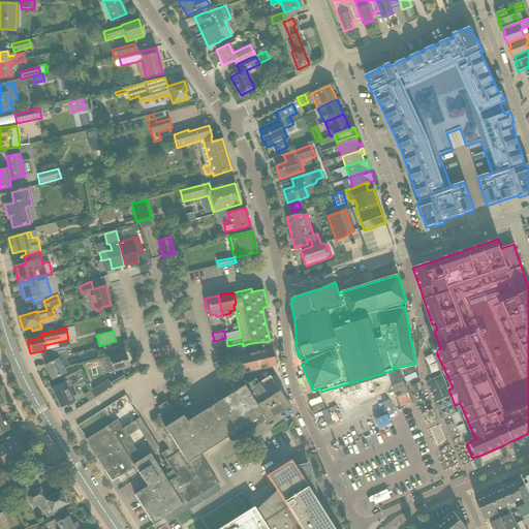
[(216,348),(227,346),(226,340),(225,338),(214,341),(216,348)]
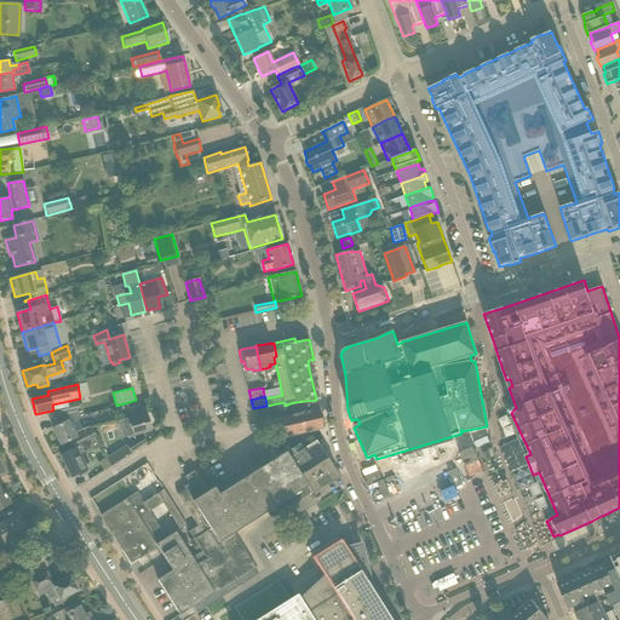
[(316,400),(296,402),(303,434),(323,429),(316,400)]
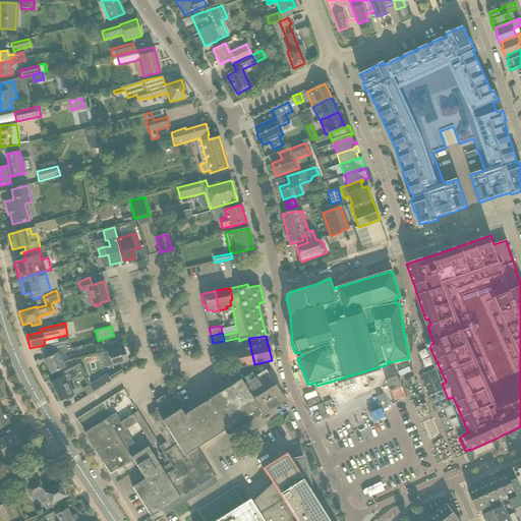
[(254,364),(248,338),(244,339),(246,348),(240,349),(239,341),(224,344),(214,346),(216,356),(234,352),(238,368),(254,364)]
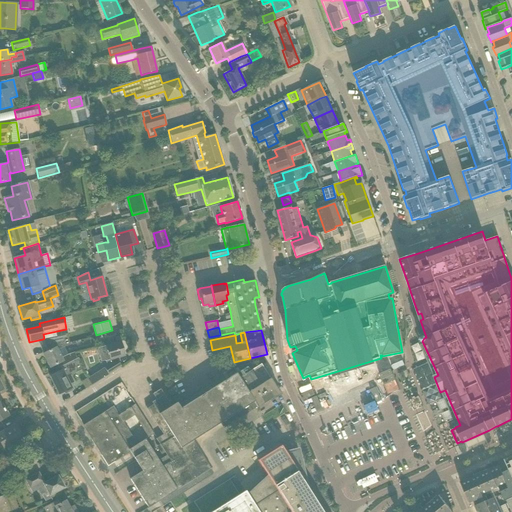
[(58,344),(69,341),(67,333),(44,338),(43,339),(45,346),(57,342),(57,344),(58,344)]
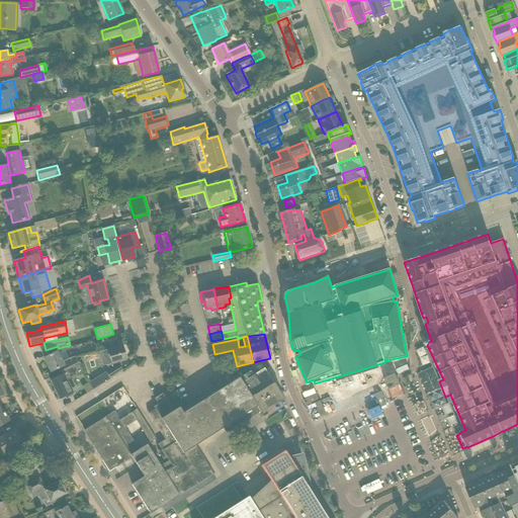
[(106,350),(110,364),(111,364),(112,368),(105,372),(109,378),(122,370),(118,364),(116,363),(126,360),(122,346),(106,350)]
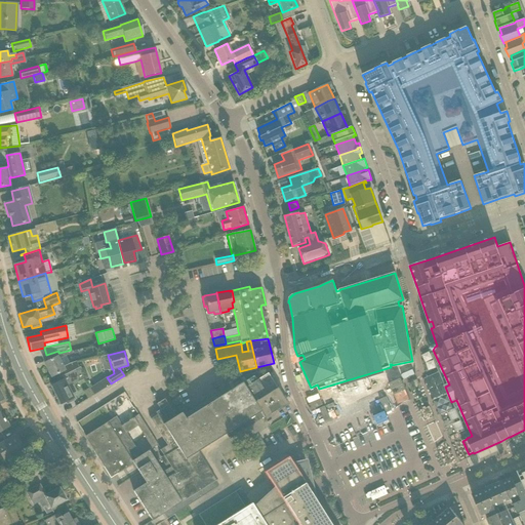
[(430,370),(437,366),(429,351),(421,355),(430,370)]
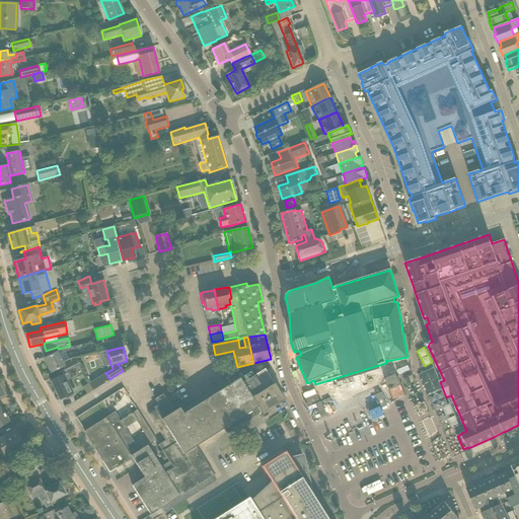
[(44,359),(51,372),(57,369),(59,373),(77,363),(75,357),(68,359),(62,363),(57,353),(44,359)]
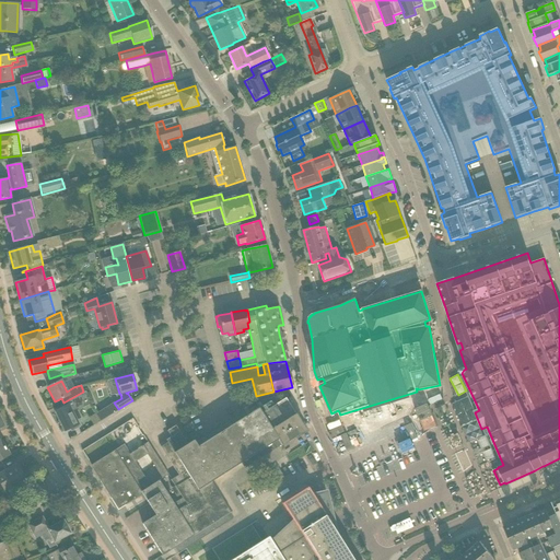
[(66,401),(68,405),(54,411),(63,431),(70,429),(71,431),(79,427),(77,421),(81,418),(77,409),(91,403),(85,392),(83,392),(66,401)]
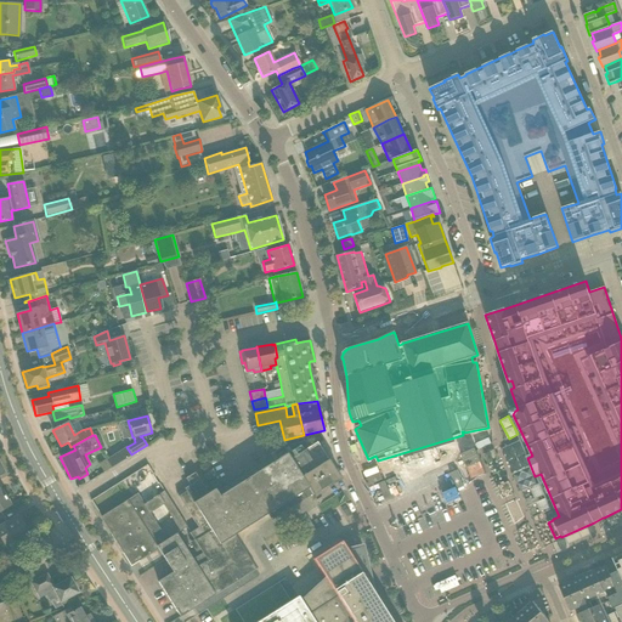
[(290,459),(309,488),(312,495),(340,478),(317,442),(290,459)]
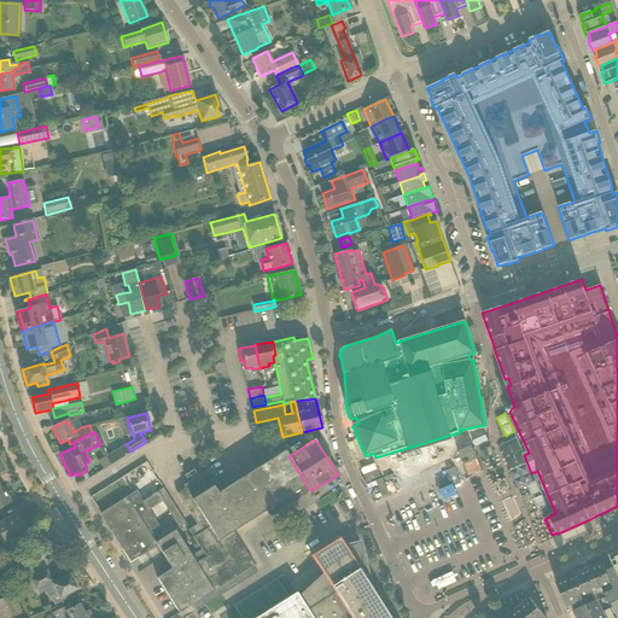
[(176,532),(157,546),(163,557),(164,558),(168,563),(172,569),(157,578),(179,612),(179,613),(214,590),(254,565),(233,531),(307,485),(299,474),(295,466),(289,456),(281,445),(275,450),(270,443),(194,460),(175,473),(204,519),(188,530),(205,557),(196,563),(176,532)]
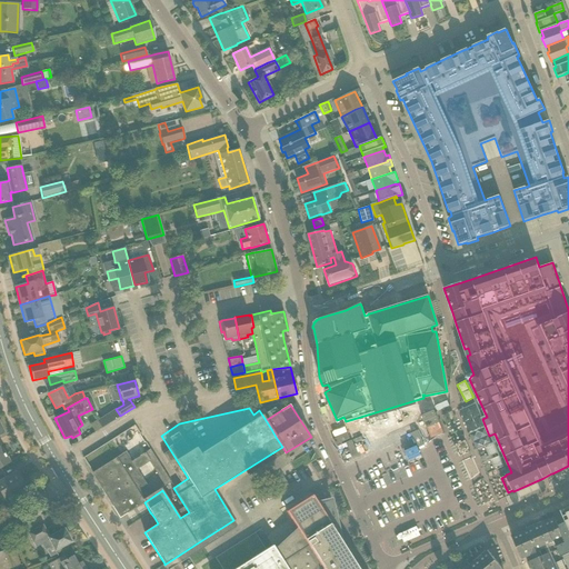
[(109,423),(103,416),(97,420),(101,428),(109,423)]
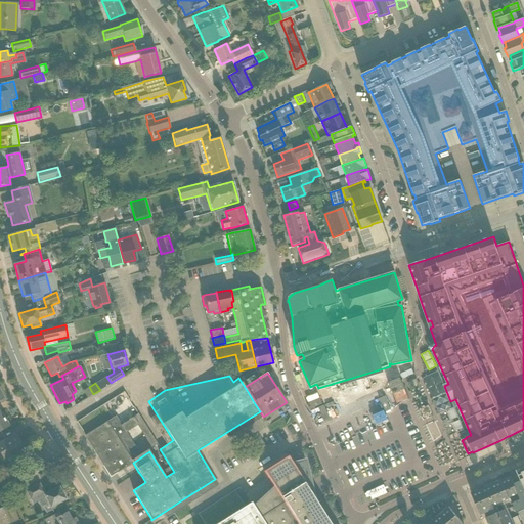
[(0,430),(8,426),(0,411),(0,410),(0,430)]
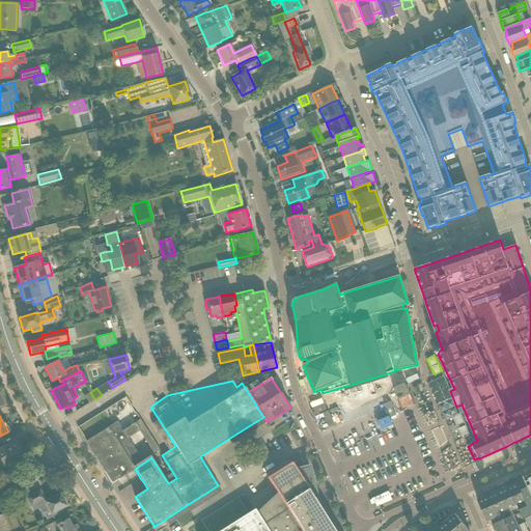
[(294,417),(271,431),(276,440),(299,426),(294,417)]
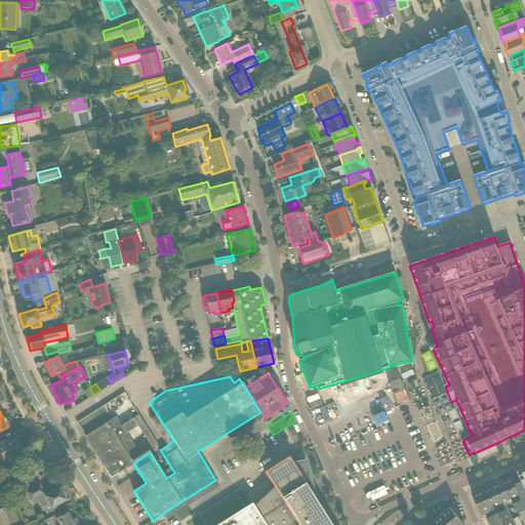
[(132,418),(145,437),(151,434),(138,414),(132,418)]
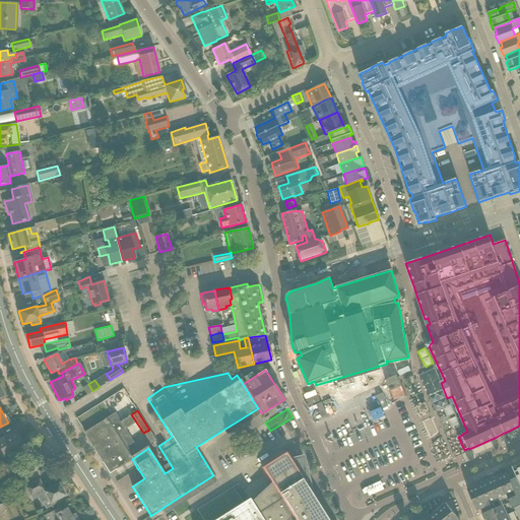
[(92,447),(96,453),(127,433),(115,412),(84,432),(93,447),(92,447)]
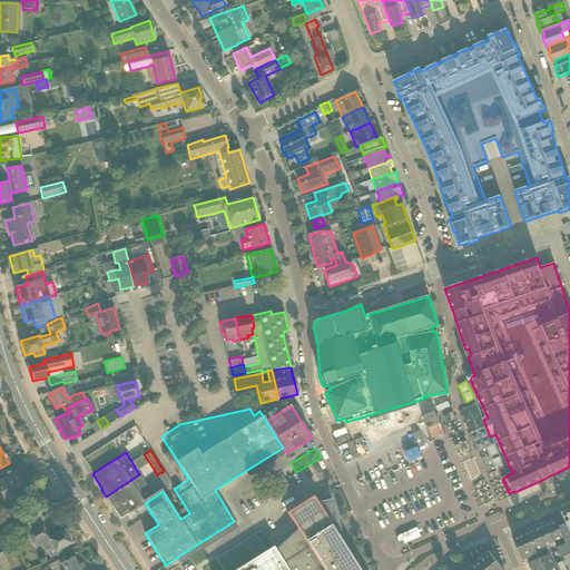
[(164,471),(157,474),(165,487),(170,483),(164,471)]
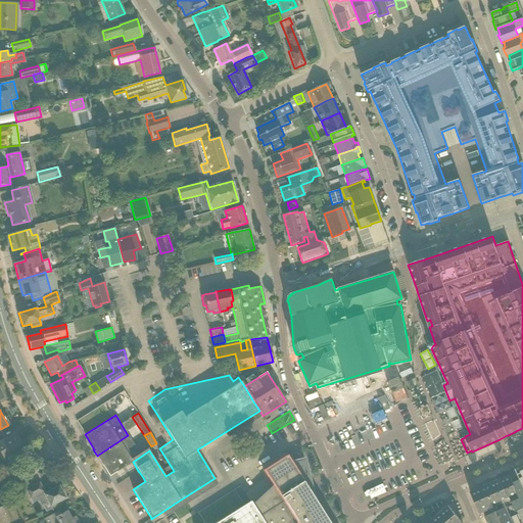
[(4,459),(22,447),(14,434),(3,440),(0,434),(0,462),(1,465),(6,462),(4,459)]
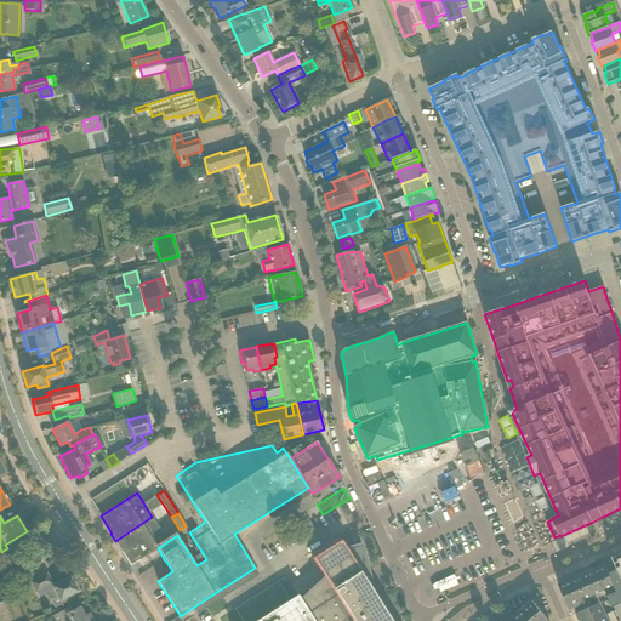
[(115,541),(123,552),(148,535),(147,533),(158,527),(152,517),(115,541)]
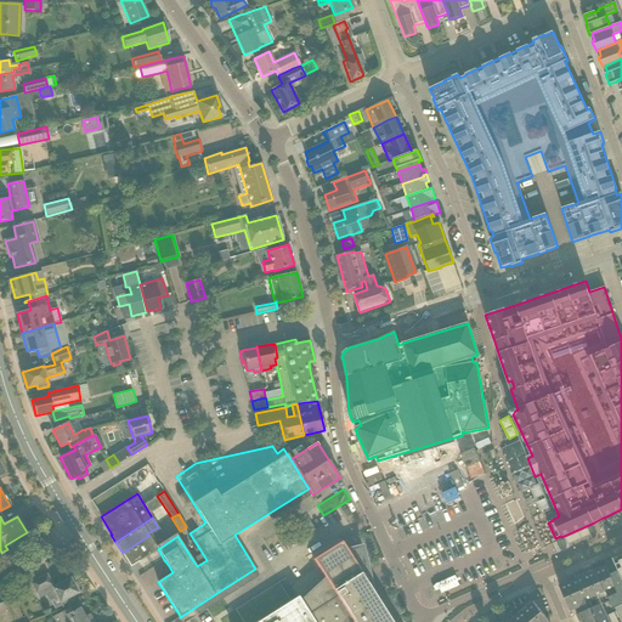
[(130,566),(158,549),(156,547),(167,539),(158,527),(147,533),(148,536),(123,553),(130,566)]
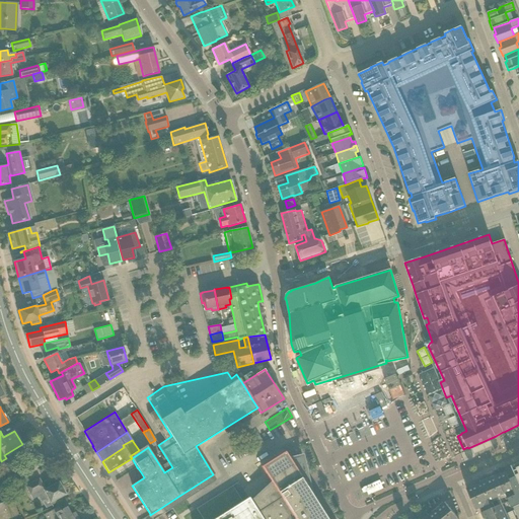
[(287,458),(288,458),(284,451),(261,466),(270,482),(250,500),(248,498),(242,501),(232,486),(196,509),(202,518),(326,518),(311,497),(308,493),(306,495),(306,494),(305,495),(300,487),(304,484),(298,457),(288,459),(287,458)]
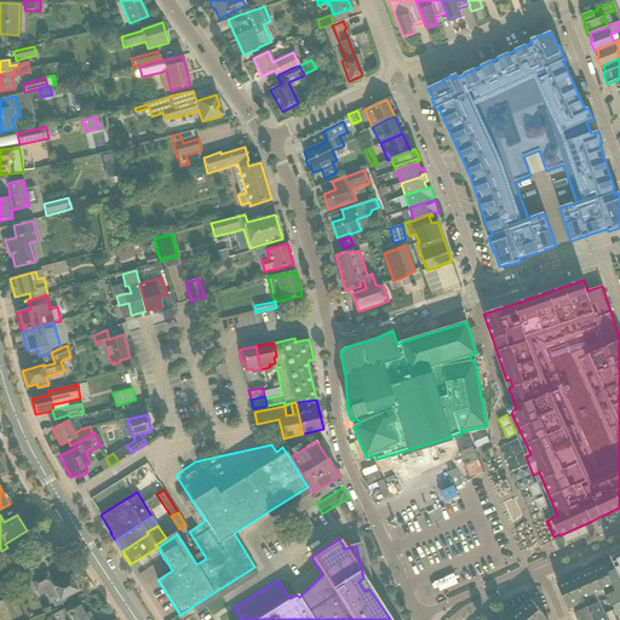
[(608,619),(600,598),(598,596),(604,593),(610,607),(614,606),(619,619),(619,604),(619,603),(619,602),(619,578),(614,566),(606,569),(603,563),(590,569),(568,579),(557,584),(558,587),(567,606),(568,609),(575,606),(578,612),(574,613),(578,619),(608,619)]
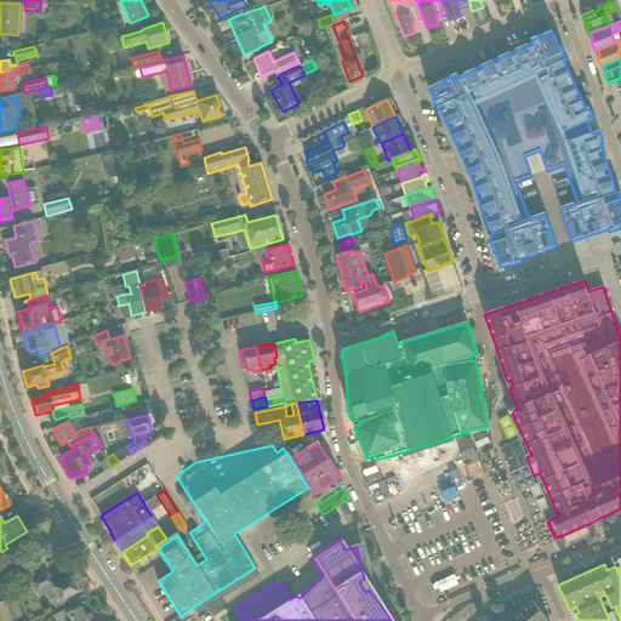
[(26,574),(29,581),(36,596),(44,592),(49,600),(57,597),(62,604),(70,599),(69,597),(78,592),(70,577),(53,586),(46,573),(35,579),(32,571),(26,574)]
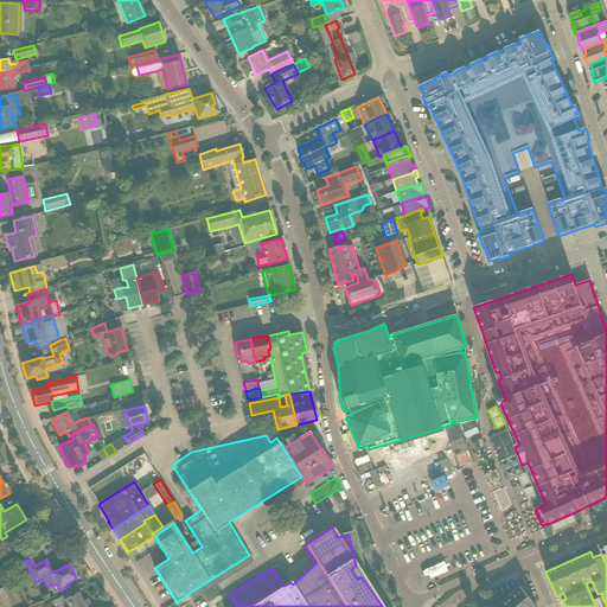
[(18,583),(16,575),(4,579),(6,587),(18,583)]
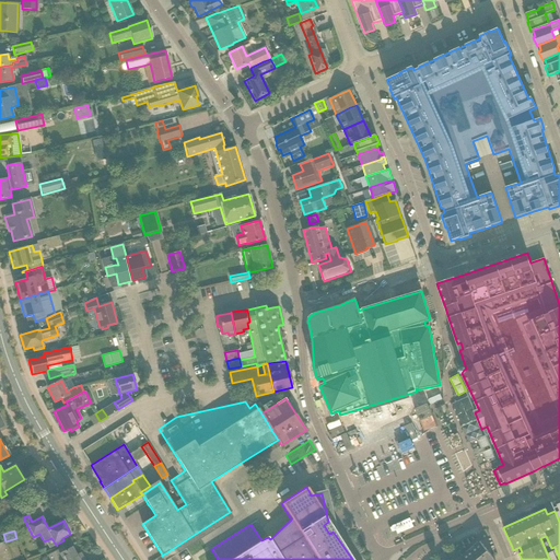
[(491,559),(493,559),(479,541),(462,556),(459,553),(459,552),(450,559),(491,559)]
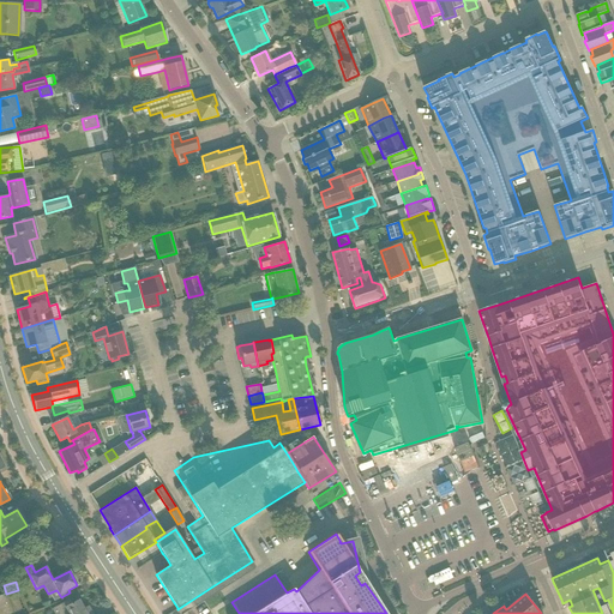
[(60,613),(92,613),(91,612),(86,613),(78,600),(71,605),(68,600),(56,607),(60,613)]
